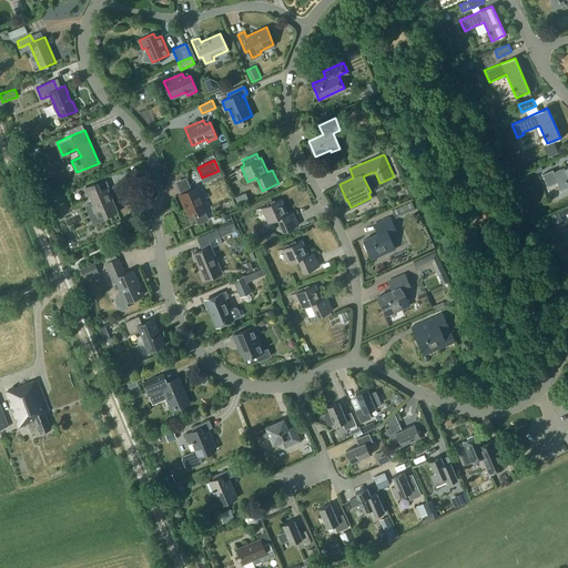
[(567,165),(554,172),(553,170),(543,174),(547,186),(558,182),(560,189),(567,184),(567,165)]
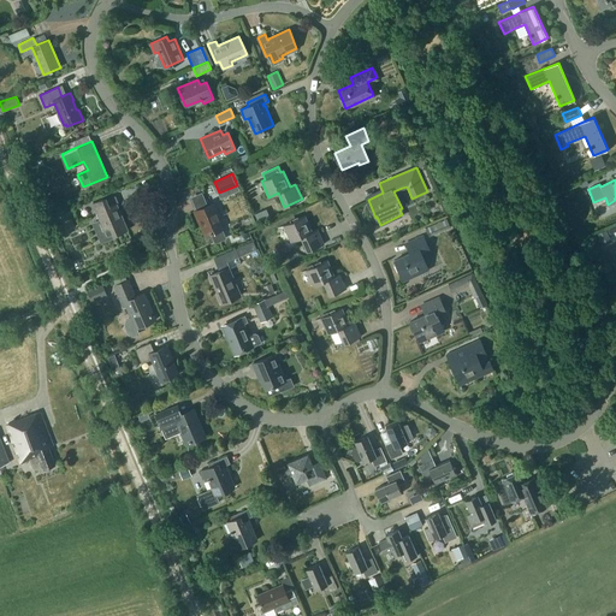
[(106,196),(93,202),(100,219),(102,218),(110,235),(113,234),(114,237),(120,235),(120,232),(128,230),(113,196),(107,199),(106,196)]
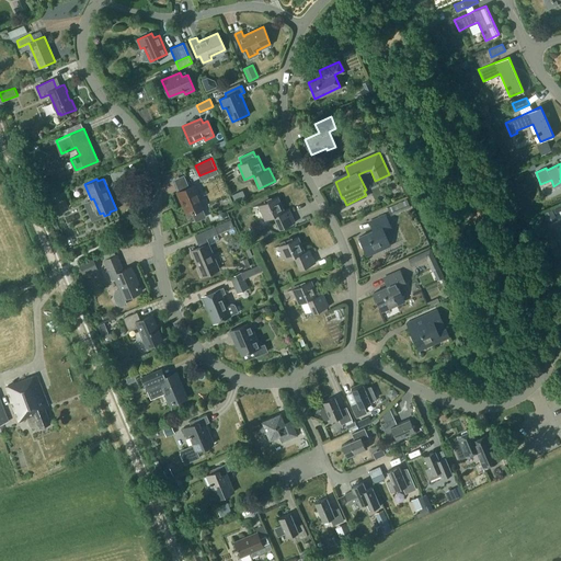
[(192,212),(196,221),(206,217),(203,207),(204,207),(195,184),(176,192),(183,206),(184,206),(187,214),(192,212)]
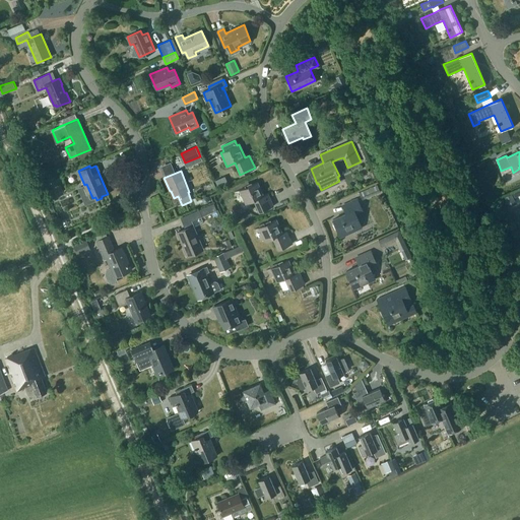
[(222,178),(215,181),(218,188),(225,184),(222,178)]
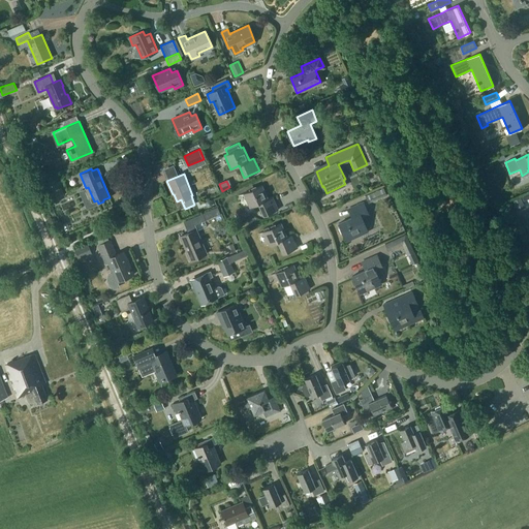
[(258,204),(263,215),(278,209),(273,196),(269,198),(262,185),(243,193),(250,208),(258,204)]
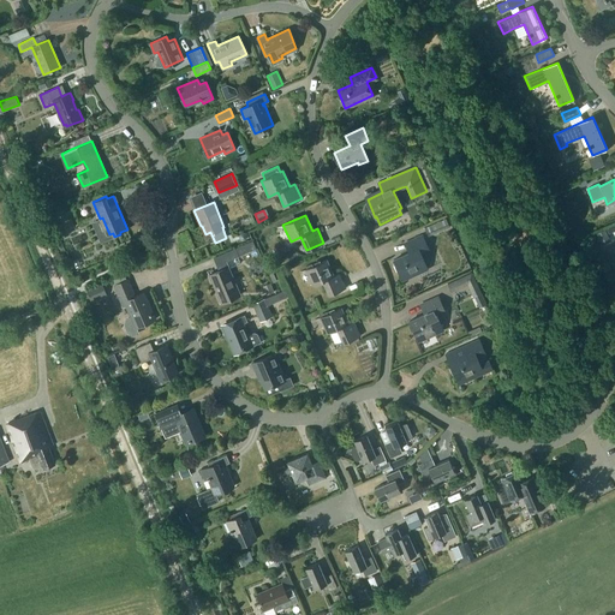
[(430,226),(434,234),(449,227),(446,219),(430,226)]
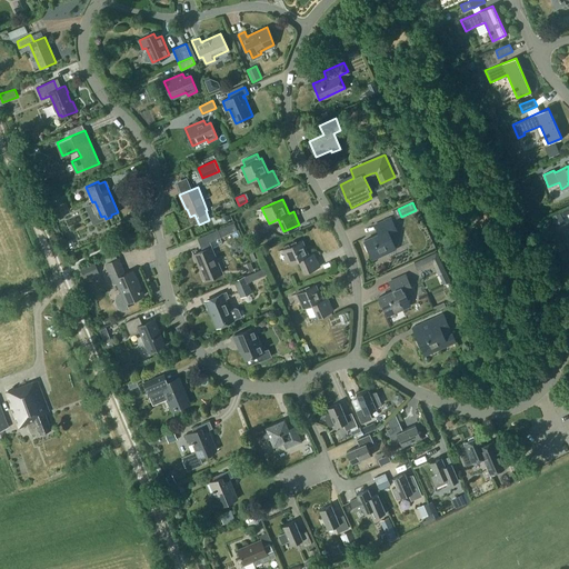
[(560,212),(551,216),(556,223),(563,219),(560,212)]
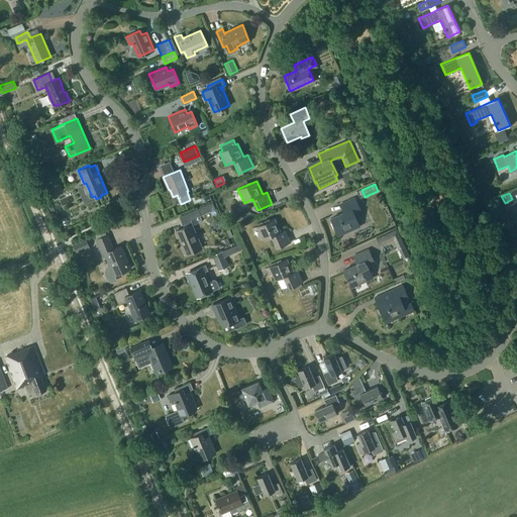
[(353,211),(359,208),(355,198),(340,204),(344,212),(331,218),(337,233),(350,227),(351,229),(359,225),(353,211)]
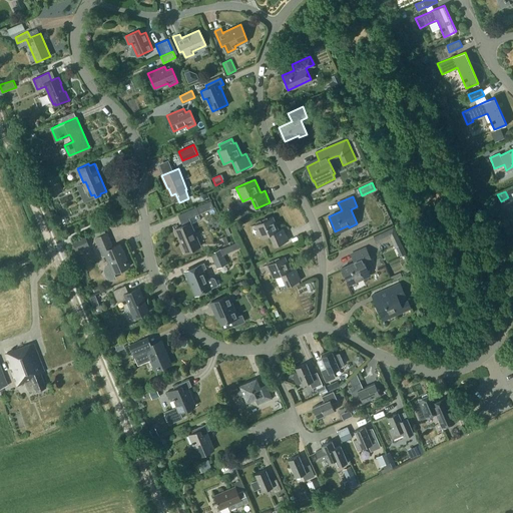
[(193,208),(178,214),(180,220),(188,217),(199,213),(213,206),(210,200),(196,206),(193,208)]
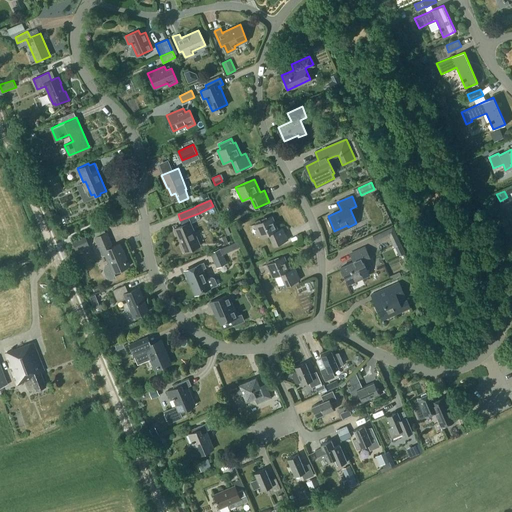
[(65,223),(71,221),(67,214),(62,216),(65,223)]
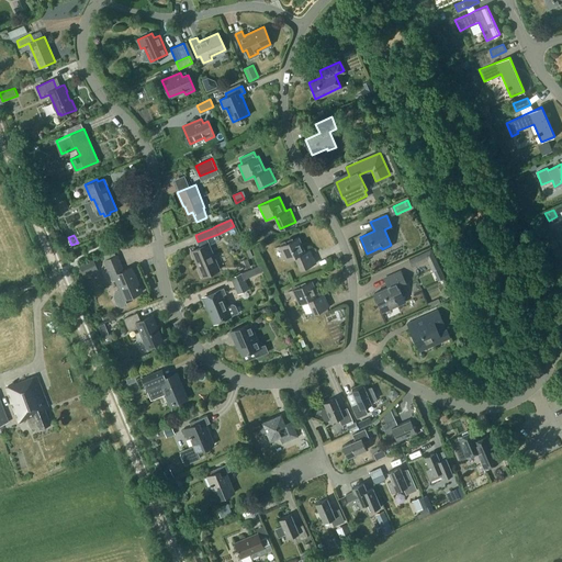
[(295,257),(301,269),(316,262),(311,249),(305,251),(299,236),(279,246),(285,260),(295,257)]
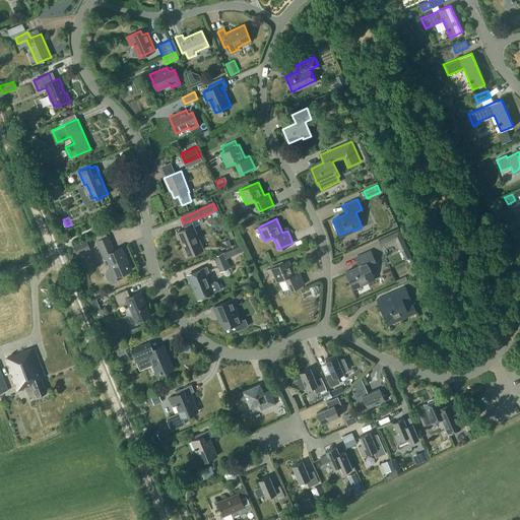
[(177,232),(187,256),(203,249),(193,224),(177,232)]
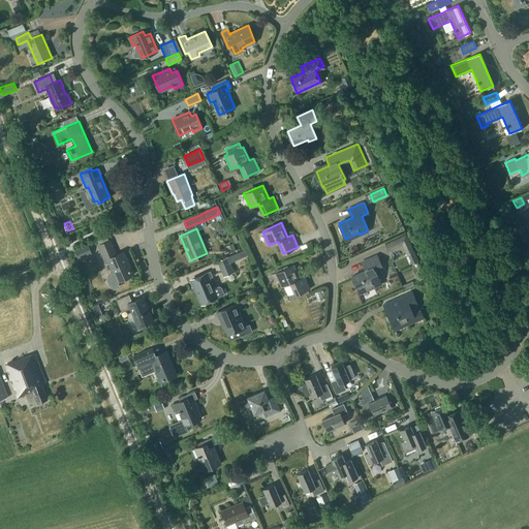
[(384,245),(387,251),(402,244),(407,254),(413,251),(406,235),(384,245)]
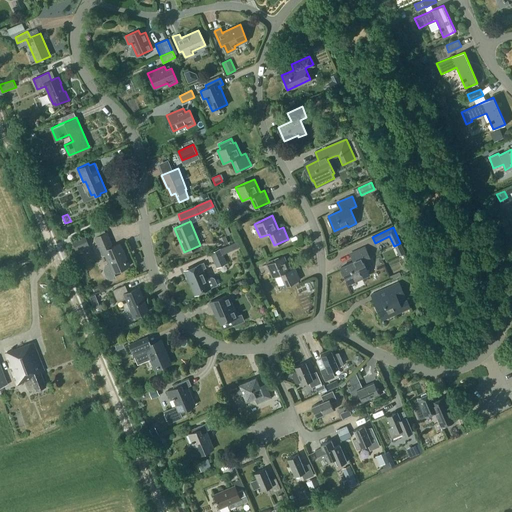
[(109,263),(104,265),(104,270),(106,276),(110,280),(116,277),(114,272),(129,265),(120,243),(112,246),(106,232),(95,237),(103,255),(105,254),(109,263)]
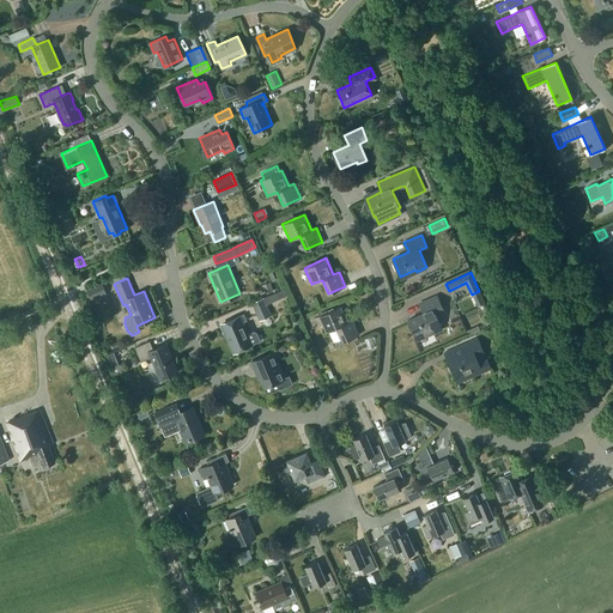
[(269,280),(261,283),(266,295),(273,291),(269,280)]
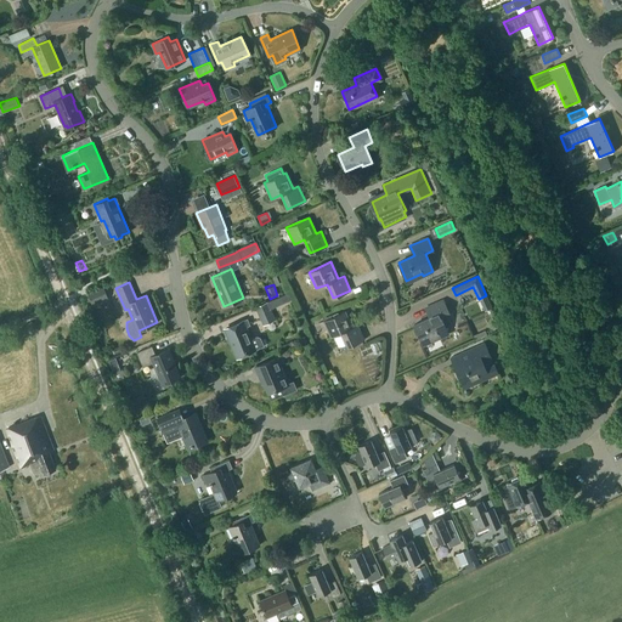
[(88,294),(92,304),(108,298),(105,287),(88,294)]
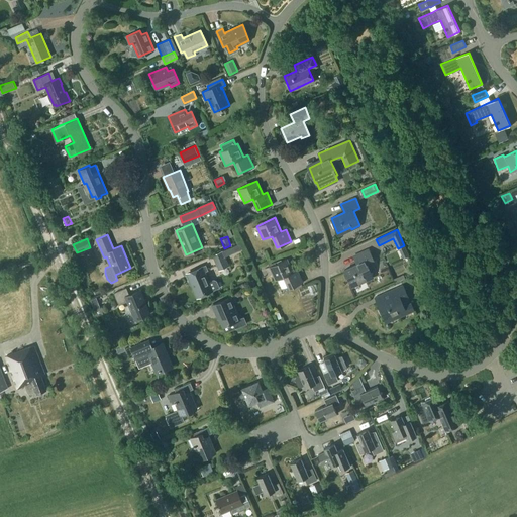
[(367,263),(373,260),(369,249),(353,255),(357,264),(344,270),(350,285),(364,279),(365,281),(373,277),(367,263)]
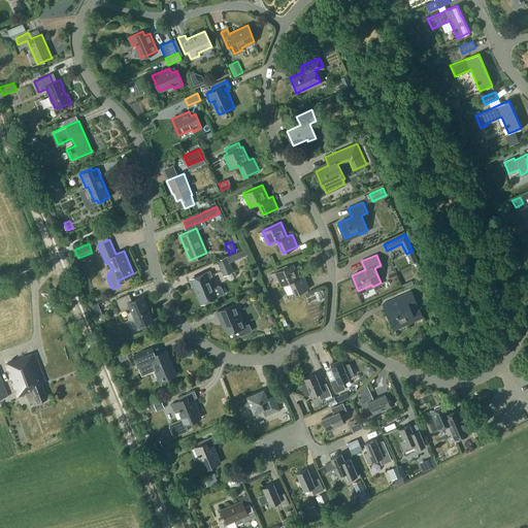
[(217,260),(223,274),(233,269),(227,256),(217,260)]
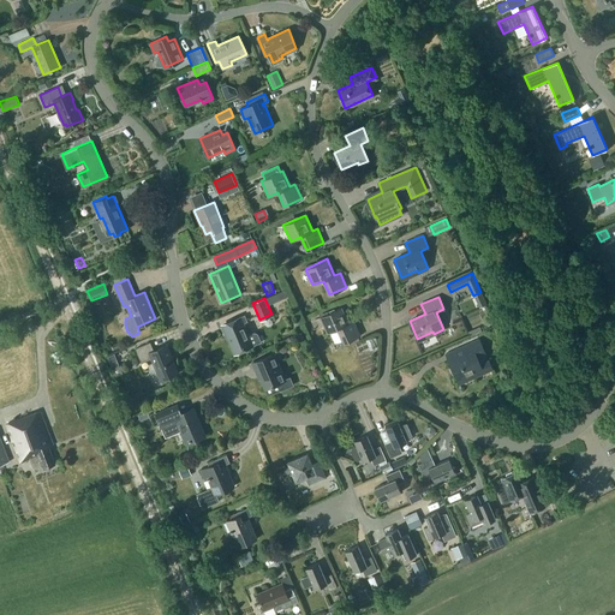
[(341,339),(344,342),(360,335),(354,321),(348,323),(341,306),(320,317),(327,333),(330,332),(334,342),(341,339)]
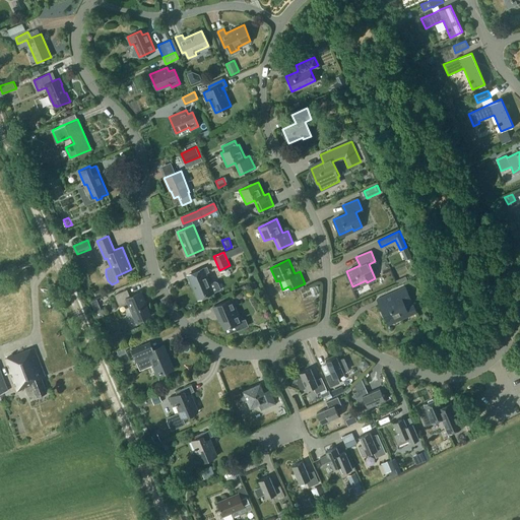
[(188,274),(199,300),(214,293),(220,289),(217,281),(215,280),(209,283),(205,272),(208,271),(206,266),(188,274)]
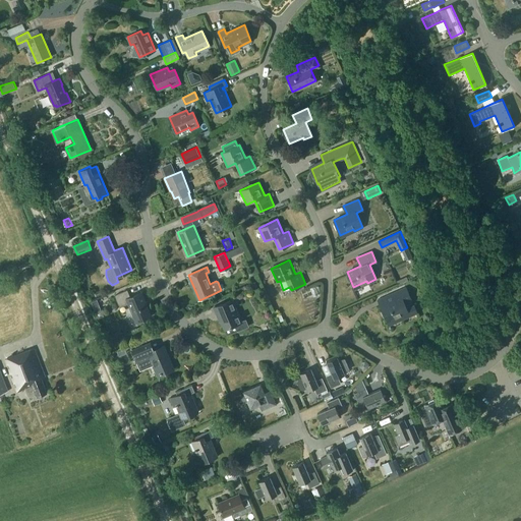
[(412,268),(409,274),(414,276),(417,270),(412,268)]
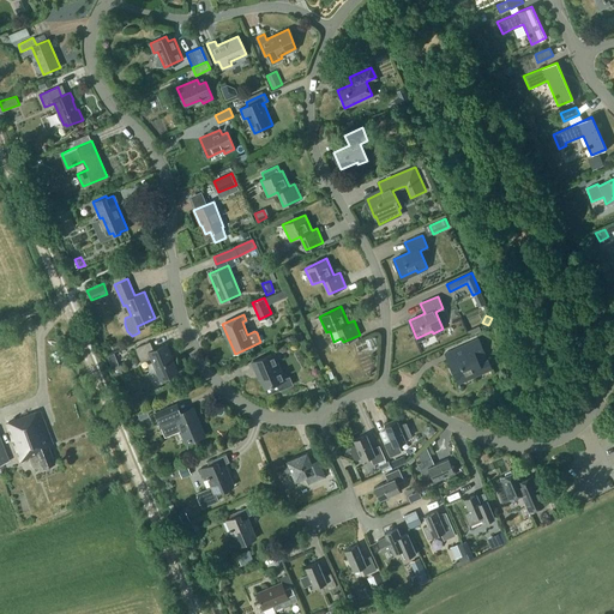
[(483,351),(477,338),(461,345),(445,353),(457,380),(473,373),(474,375),(491,367),(488,360),(480,363),(475,355),(483,351)]
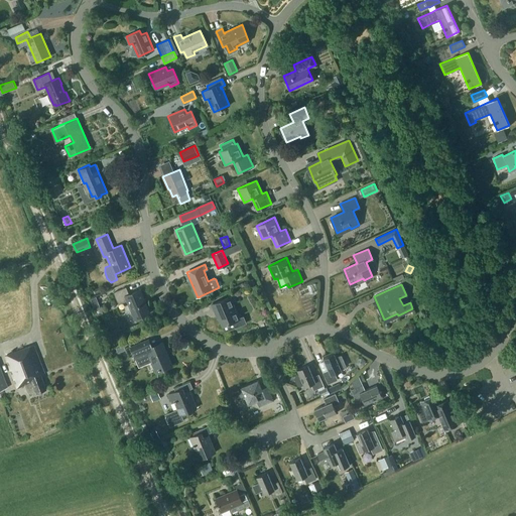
[(127,300),(135,318),(149,312),(140,289),(129,294),(126,286),(114,292),(119,303),(127,300)]
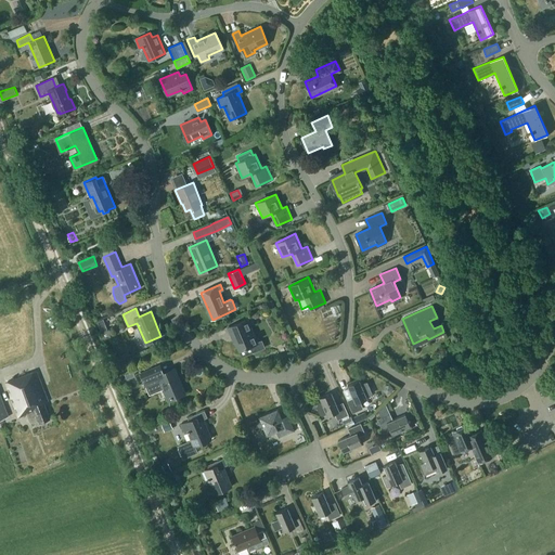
[(247,319),(228,326),(231,335),(232,334),(240,350),(252,346),(254,351),(265,347),(261,340),(257,341),(247,319)]
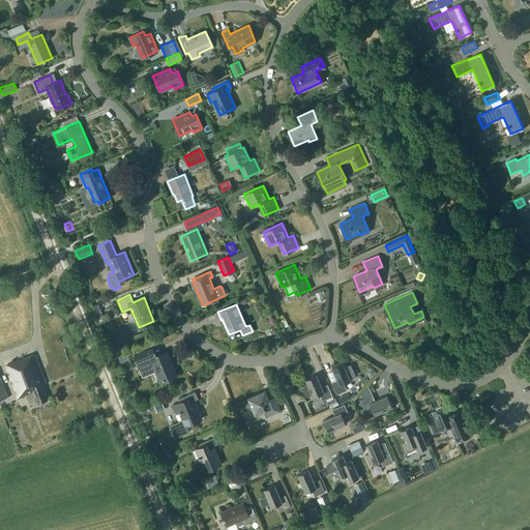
[(100,308),(94,311),(97,318),(102,316),(100,308)]
